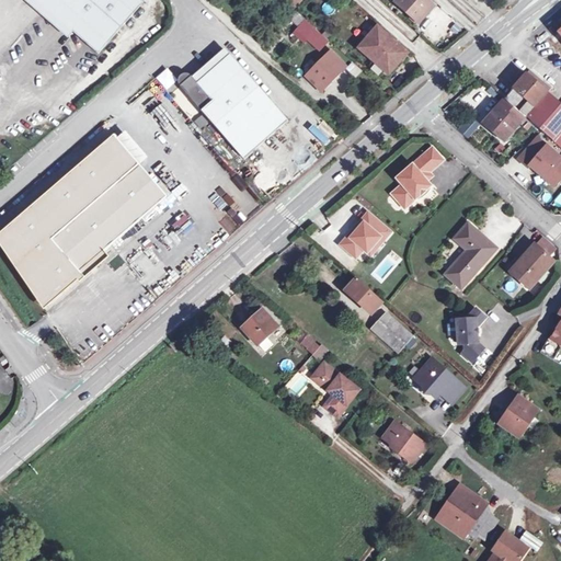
[(145,1),(141,0),(36,0),(99,54),(145,1)]
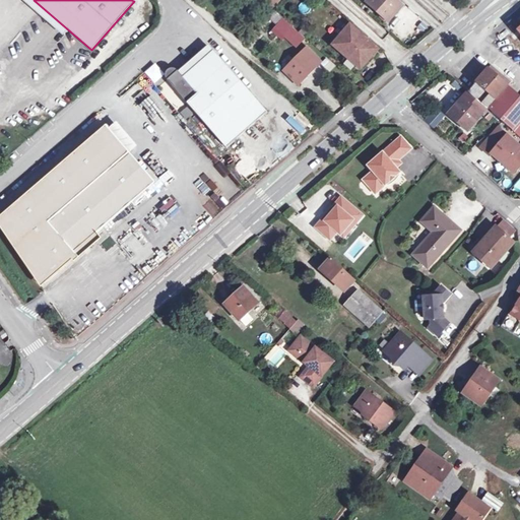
[(369,0),(368,2),(367,3),(388,21),(400,8),(391,0),(369,0)]
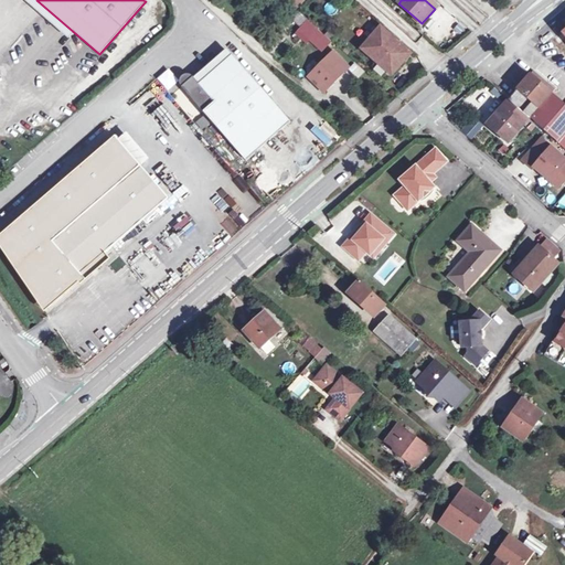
[(308,41),(315,33),(304,24),(296,34),(306,43),(308,41)]
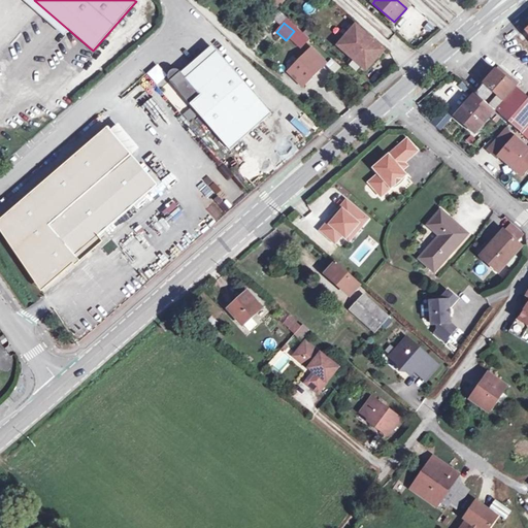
[(384,50),(356,25),(337,45),(365,70),(384,50)]
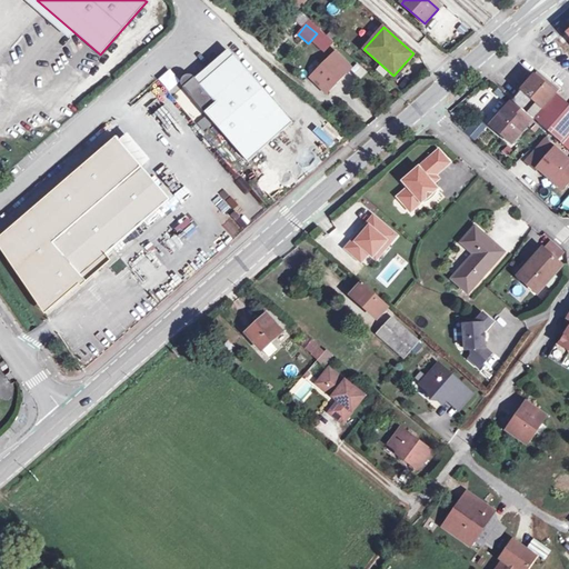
[(320,30),(317,33),(310,41),(311,40),(325,52),(333,42),(320,30)]
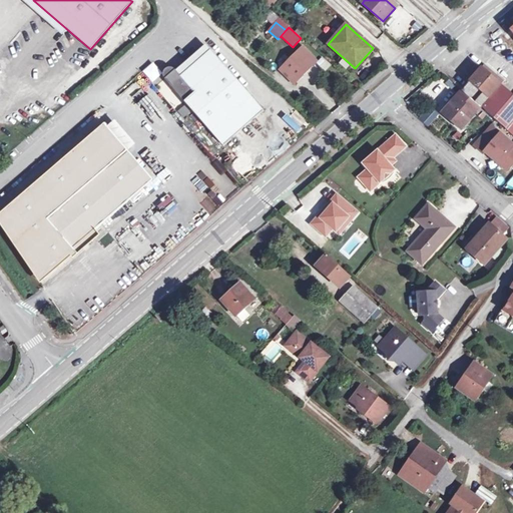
[(300,74),(302,76),(317,61),(303,48),(281,69),(293,82),(300,74)]
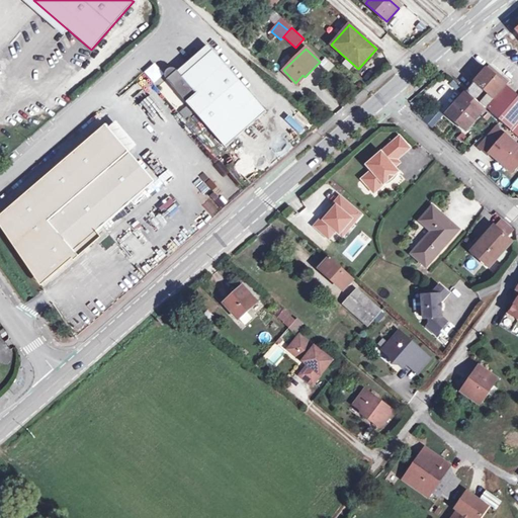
[(177,71),(167,80),(226,148),(267,112),(213,51),(182,77),(177,71)]
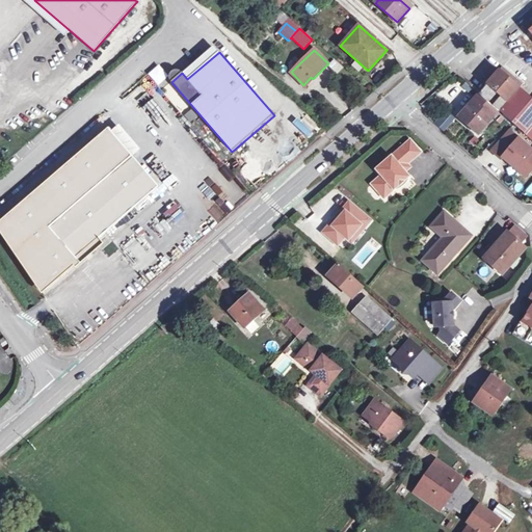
[(499,111),(520,87),(523,84),(502,67),(478,94),(479,94),(499,111)]
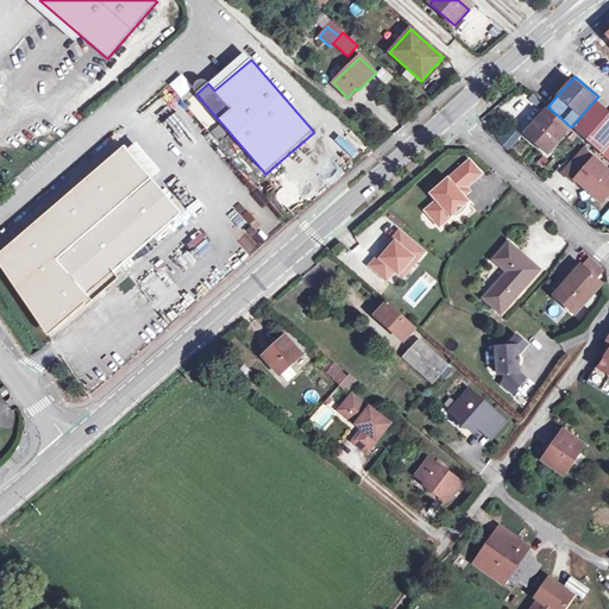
[(196,94),(208,83),(206,81),(202,81),(201,81),(200,81),(198,82),(196,82),(195,83),(195,86),(194,88),(194,89),(195,92),(196,94)]
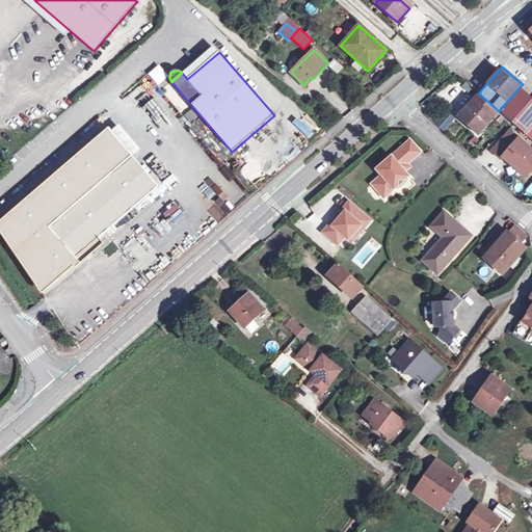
[(311,77),(303,85),(306,86),(313,79),(311,77)]
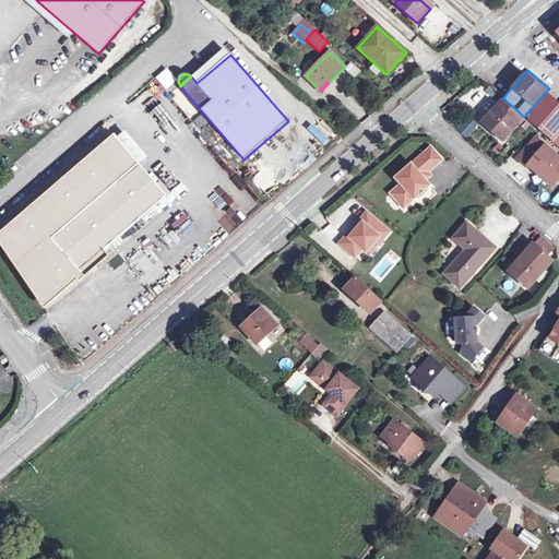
[(558,103),(546,92),(524,117),(528,120),(548,138),(550,140),(558,129),(558,103)]
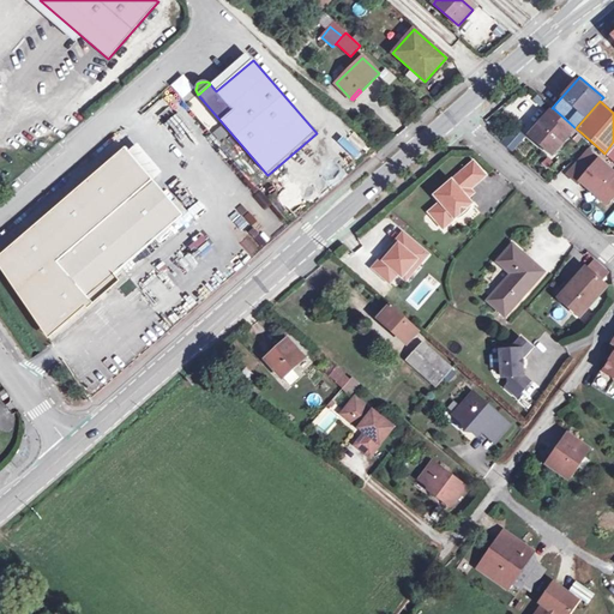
[(576,128),(553,108),(530,134),(553,154),(570,136),(576,128)]
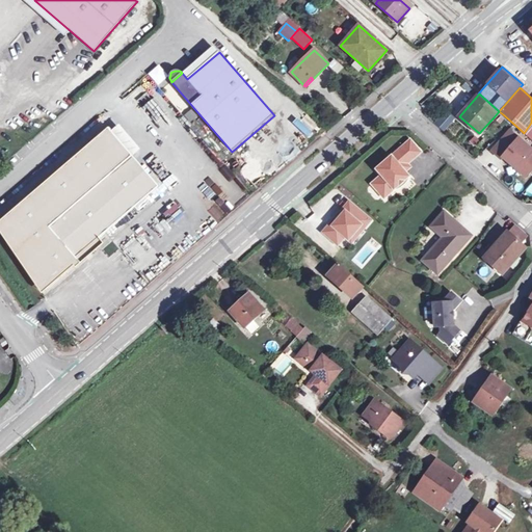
[(145,105),(158,117),(165,110),(154,98),(145,105)]
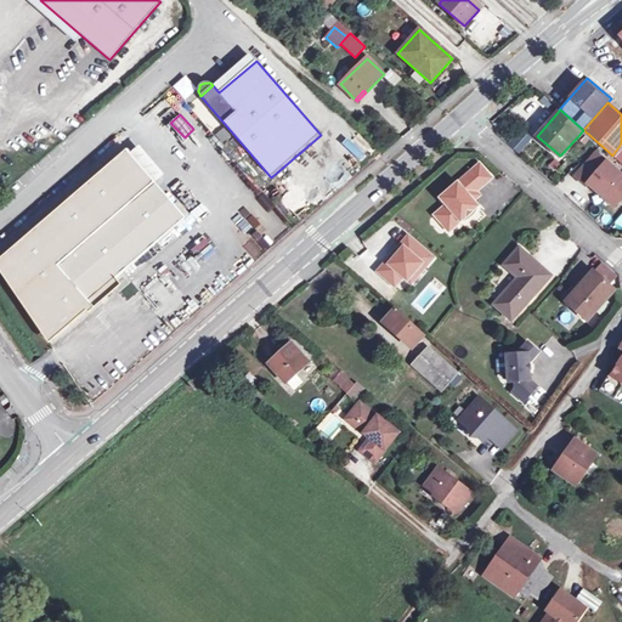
[(520,128),(507,143),(519,153),(532,137),(520,128)]
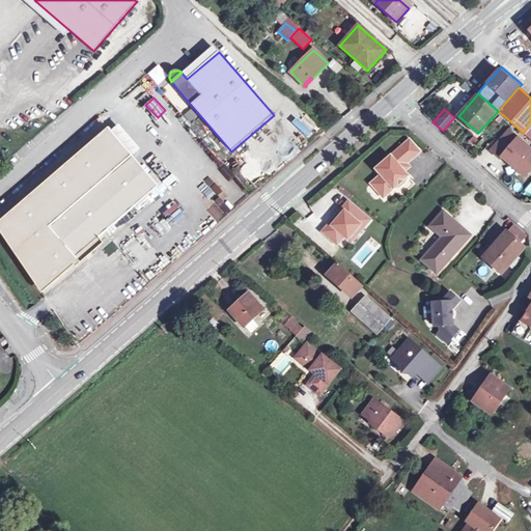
[(502,114),(498,111),(493,117),(496,120),(502,114)]
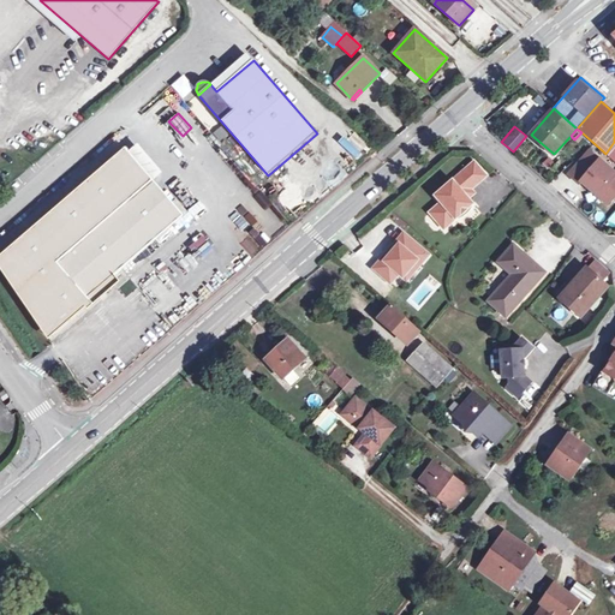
[(353,163),(362,157),(348,136),(340,142),(353,163)]
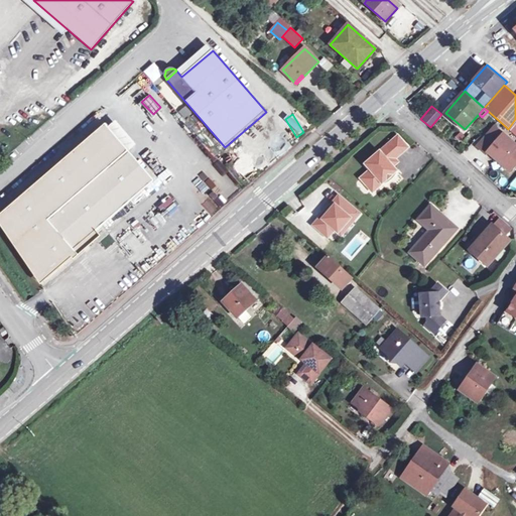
[(178,129),(186,140),(194,134),(184,124),(178,129)]
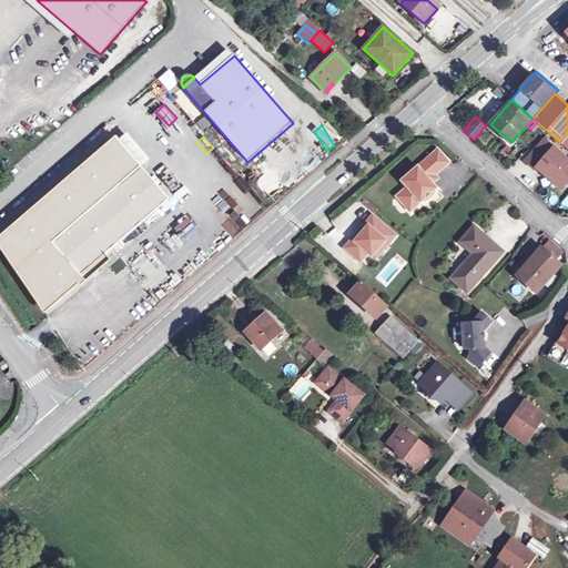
[(567,149),(559,142),(557,140),(551,145),(563,155),(567,149)]
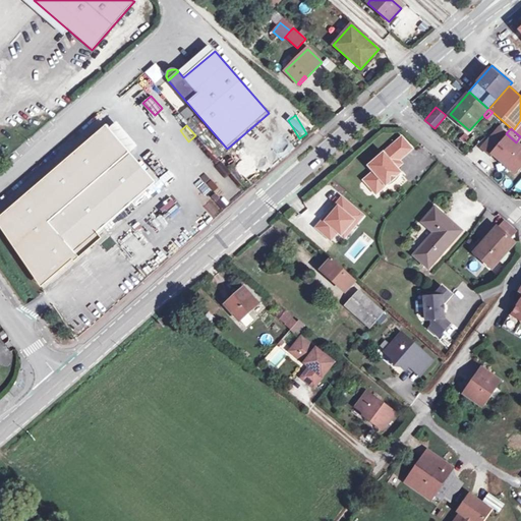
[(145,170),(110,129),(0,223),(0,226),(14,249),(24,240),(49,275),(96,234),(156,183),(154,181),(145,170)]
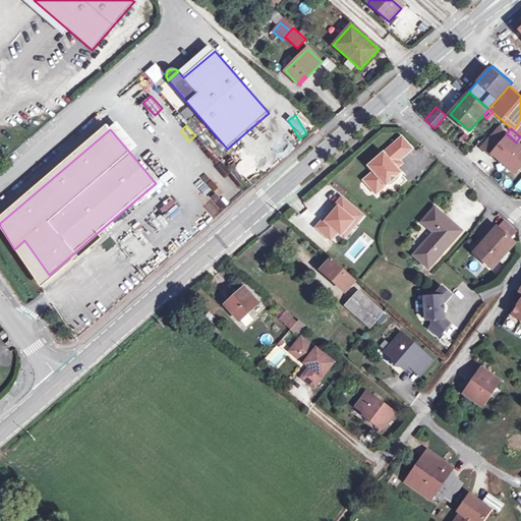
[(402,137),(369,166),(374,172),(364,180),(374,192),(385,183),(386,185),(400,173),(397,168),(391,163),(395,160),(396,161),(398,161),(399,160),(412,149),(402,137)]
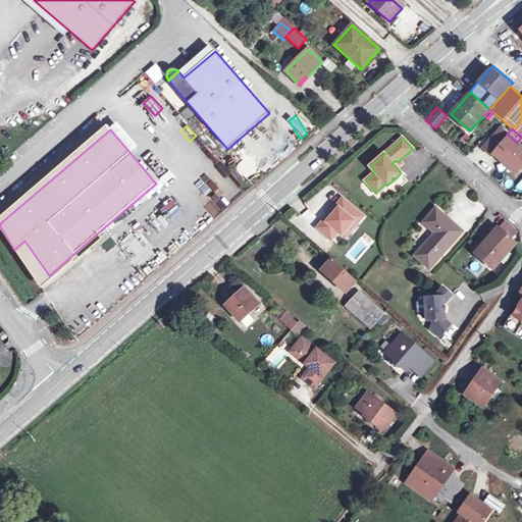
[(396,160),(392,163),(398,168),(403,164),(400,160),(399,161),(397,161),(396,160)]
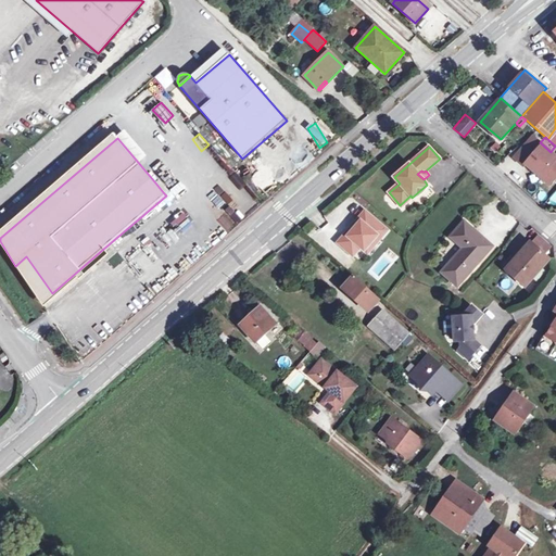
[(163,173),(154,181),(164,193),(174,185),(163,173)]
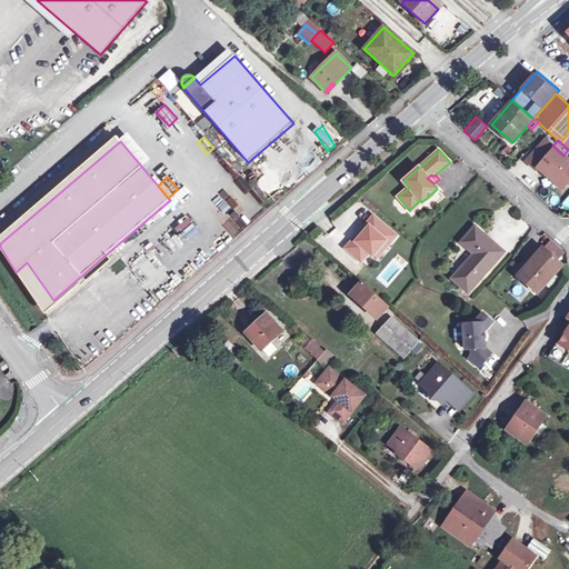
[(420,200),(409,210),(411,211),(421,202),(420,200)]
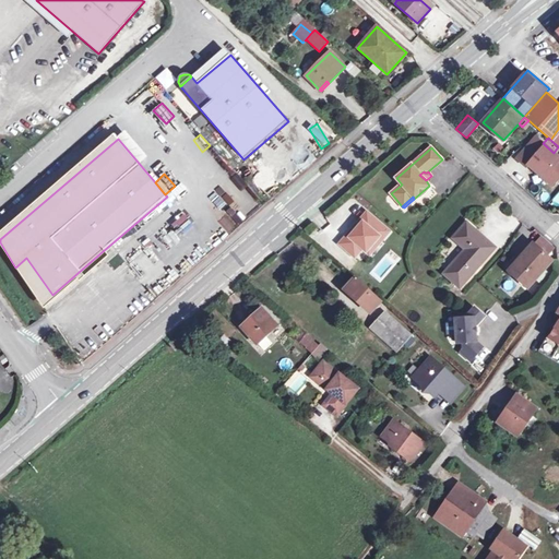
[(181,234),(192,223),(180,212),(169,224),(181,234)]
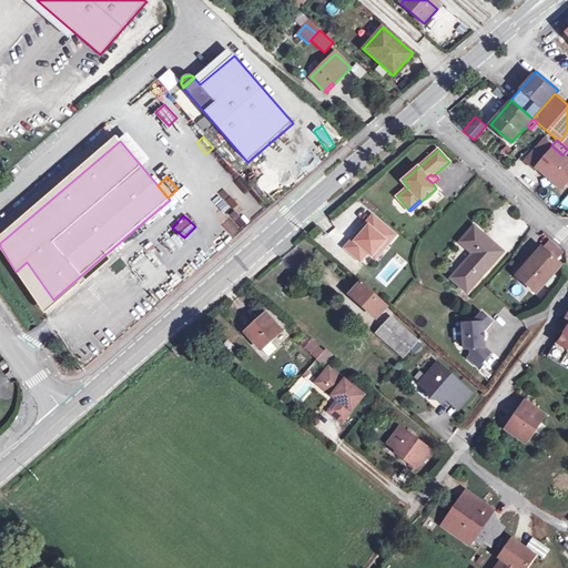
[(353,239),(345,249),(361,262),(368,253),(372,256),(385,241),(388,244),(396,235),(373,215),(366,224),(368,226),(355,241),(353,239)]
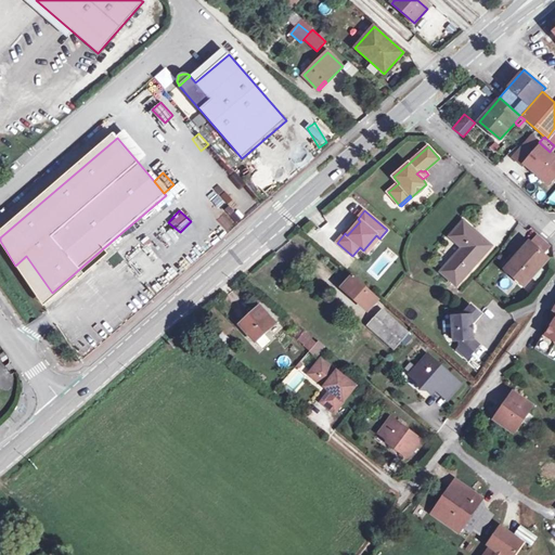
[(228,213),(218,218),(226,231),(235,226),(228,213)]
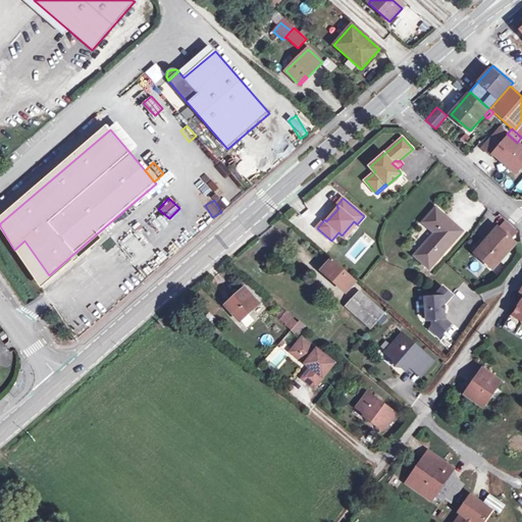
[(338,208),(336,206),(324,219),(326,221),(338,208)]
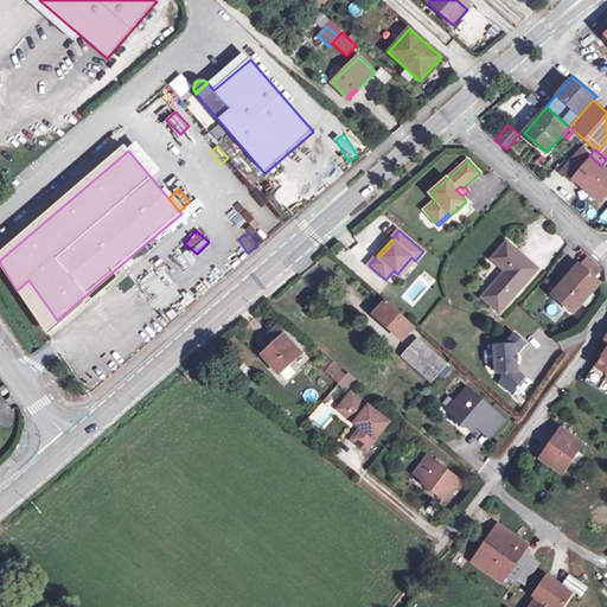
[(499,312),(536,269),(508,243),(493,260),(508,272),(484,298),(499,312)]
